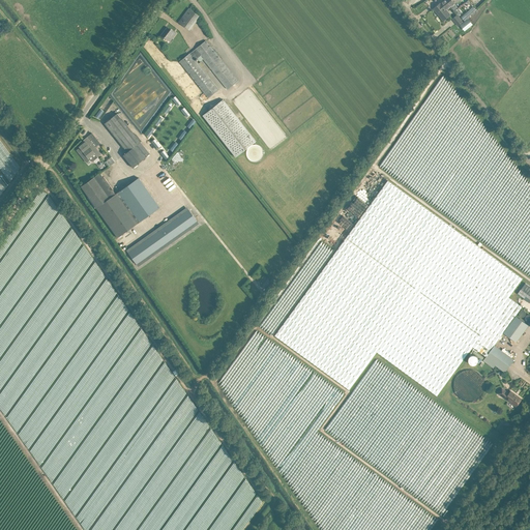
[(444,0),(441,3),(444,6),(445,6),(447,9),(448,9),(451,7),(457,15),(458,15),(459,16),(462,12),(454,4),(455,4),(454,3),(452,0),(451,0),(444,0)]
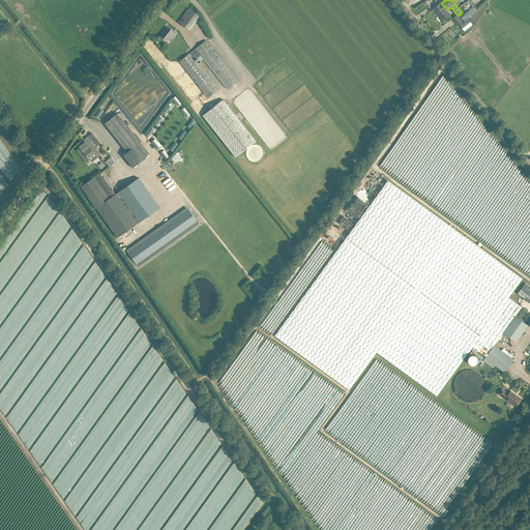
[(446,9),(447,9),(445,6),(444,6),(441,3),(434,8),(443,21),(450,15),(446,9)]
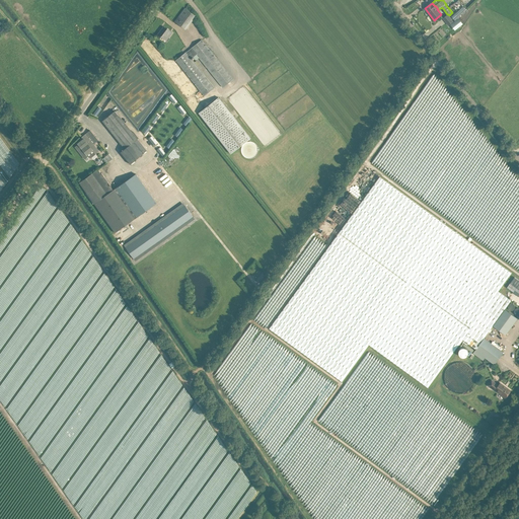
[(468,9),(465,6),(463,8),(462,7),(452,16),(455,20),(468,9)]
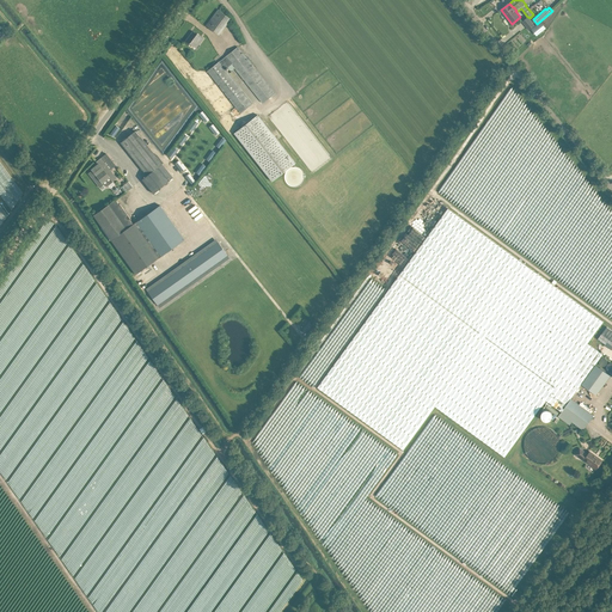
[(219,35),(230,18),(216,10),(206,26),(219,35)]
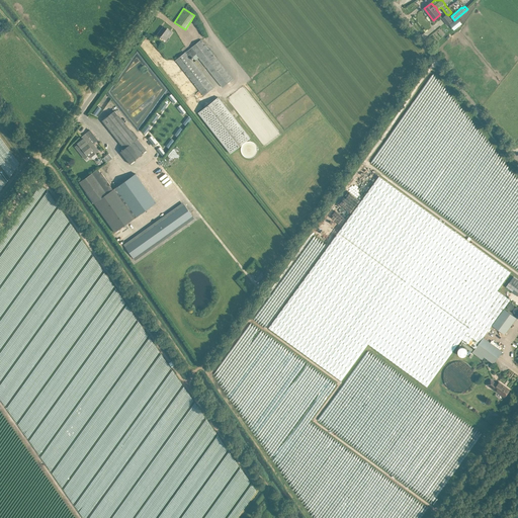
[(451,22),(452,21),(448,15),(447,14),(446,14),(442,18),(447,25),(451,22)]
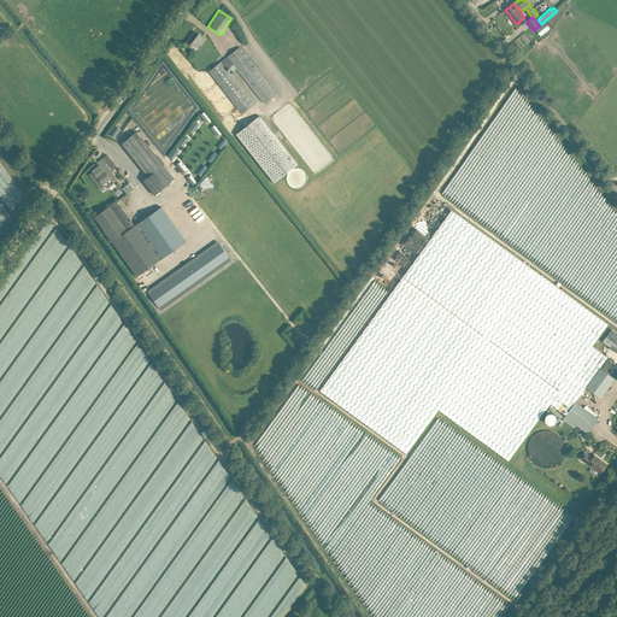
[(540,35),(550,28),(545,23),(536,30),(540,35)]
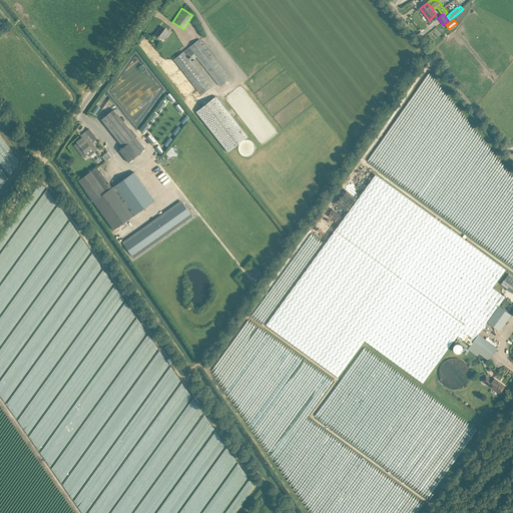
[(156,36),(164,41),(169,32),(162,27),(156,36)]
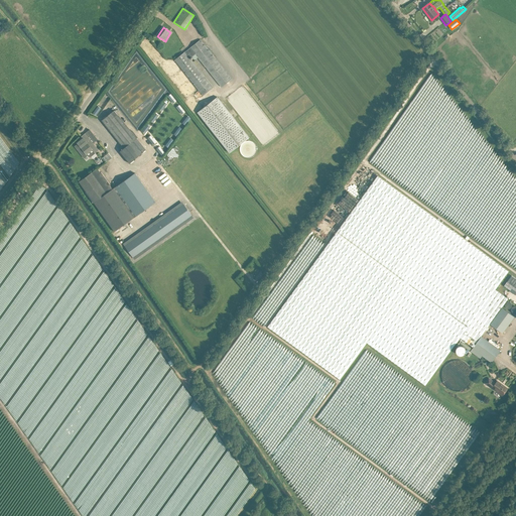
[(201,38),(173,58),(201,96),(213,87),(201,71),(203,70),(195,58),(198,56),(220,87),(231,79),(201,38)]
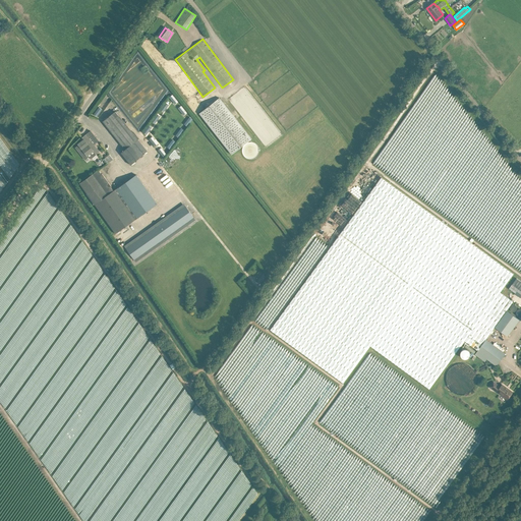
[(178,101),(172,94),(169,97),(175,104),(178,101)]
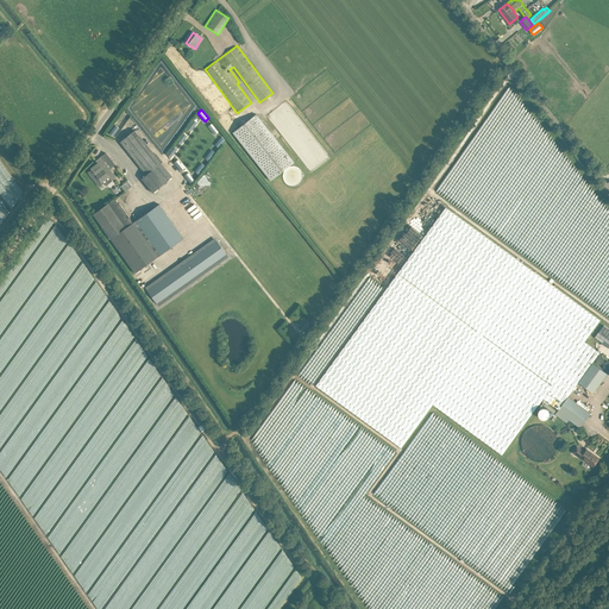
[(294,162),(257,114),(233,133),(270,181),(294,162)]
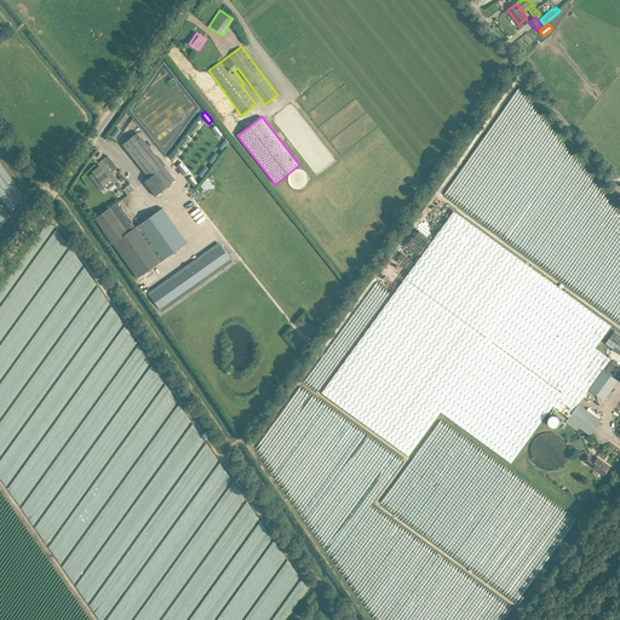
[(195,132),(201,124),(197,121),(191,130),(195,132)]
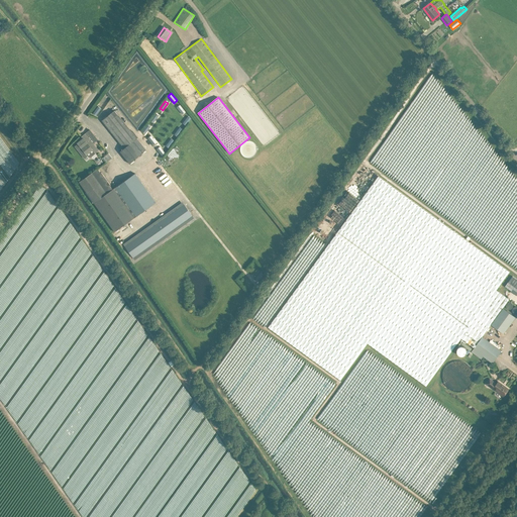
[(185,112),(180,105),(177,107),(183,114),(185,112)]
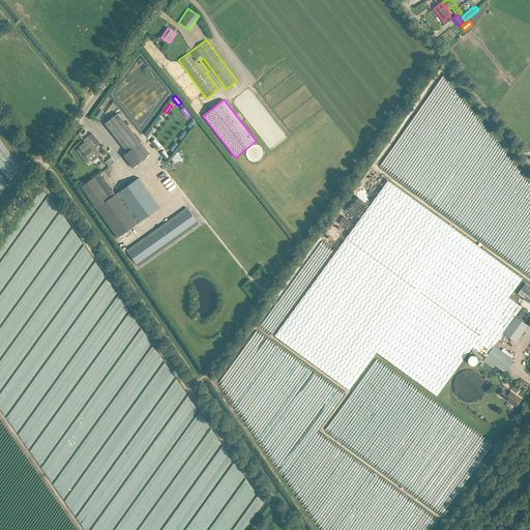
[(98,119),(104,112),(100,109),(95,116),(98,119)]
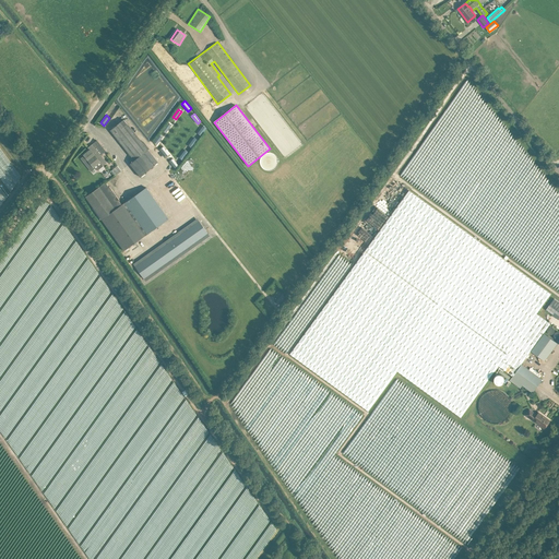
[(142,142),(127,123),(123,119),(110,130),(114,134),(134,161),(130,164),(141,177),(154,166),(158,162),(149,150),(150,149),(144,141),(142,142)]
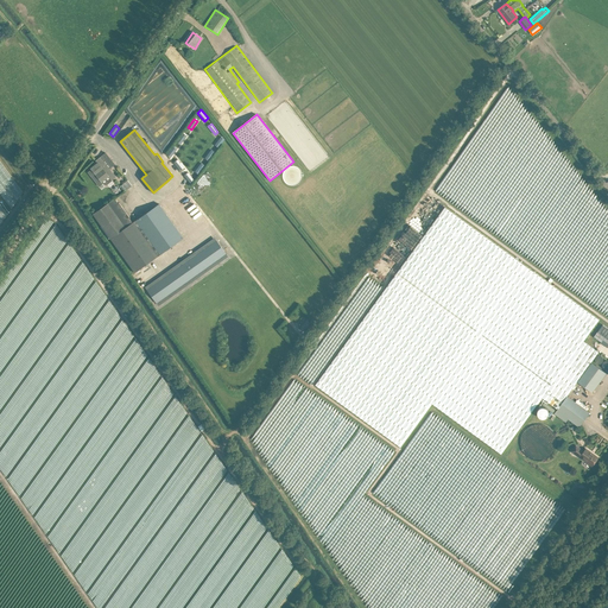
[(181,144),(188,134),(184,132),(177,141),(181,144)]
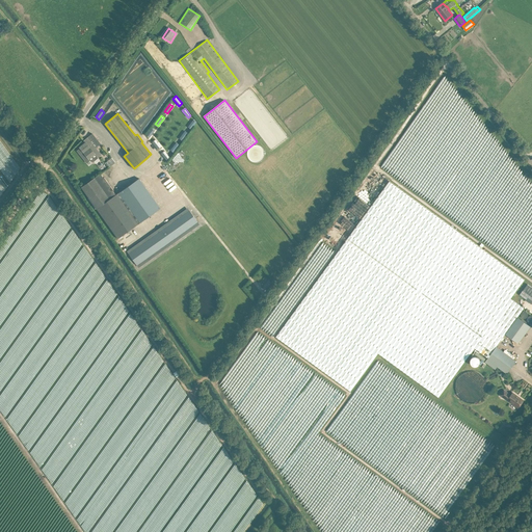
[(191,129),(196,122),(193,120),(188,127),(191,129)]
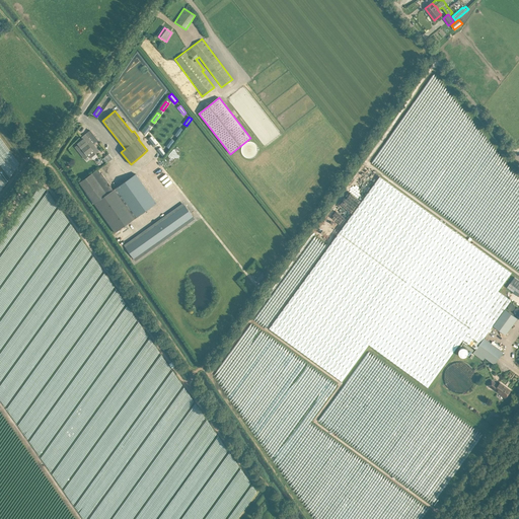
[(146,134),(151,127),(148,125),(143,132),(146,134)]
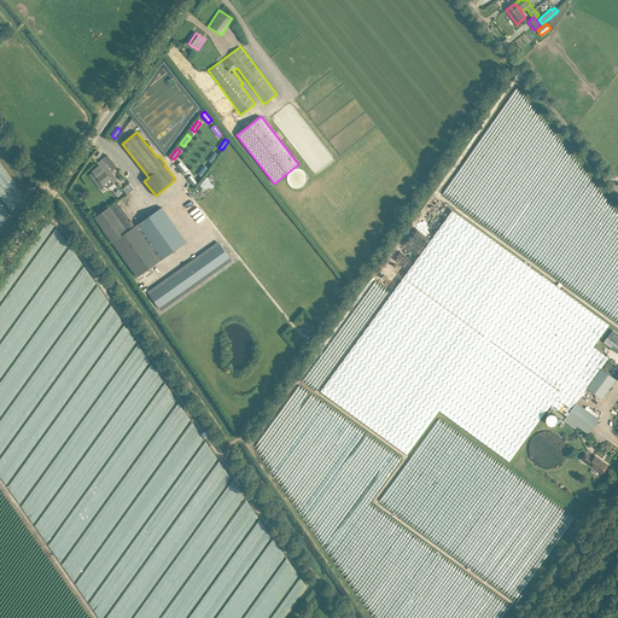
[(213,164),(219,156),(215,152),(209,161),(213,164)]
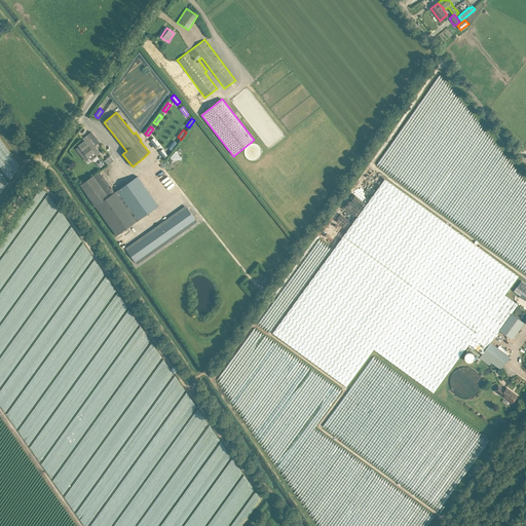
[(79,146),(76,149),(79,153),(85,161),(88,158),(90,160),(92,160),(98,156),(97,155),(101,153),(95,146),(100,142),(91,133),(83,139),(84,141),(79,146)]
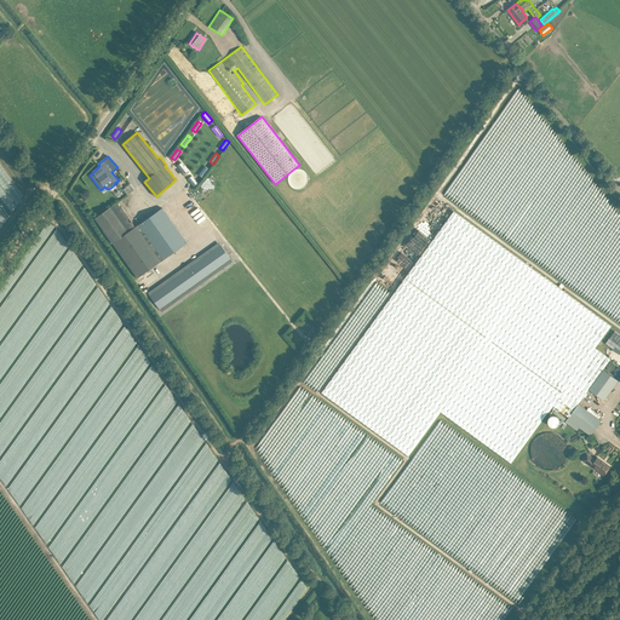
[(188,171),(181,164),(178,166),(184,174),(188,171)]
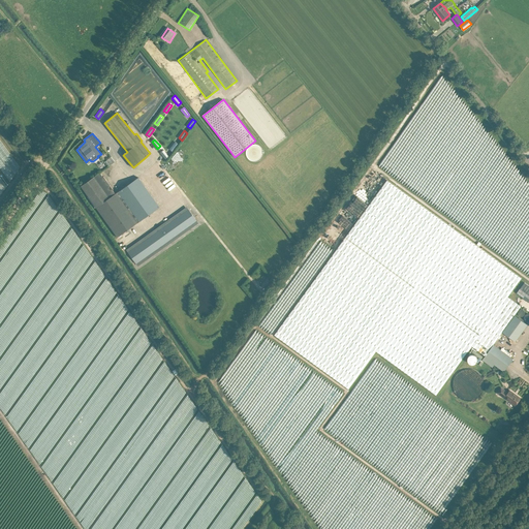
[(173,152),(179,145),(176,142),(169,149),(173,152)]
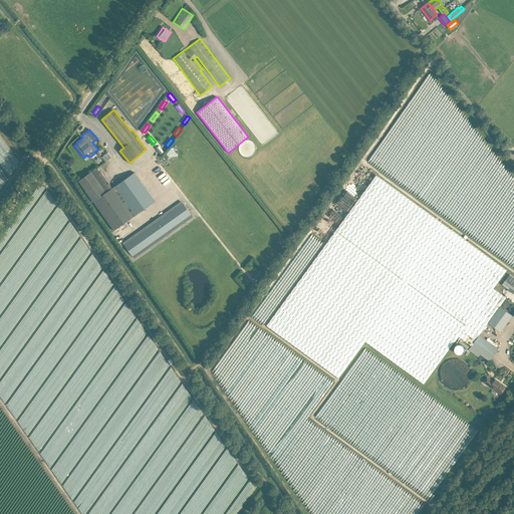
[(165,153),(159,146),(156,149),(162,156),(165,153)]
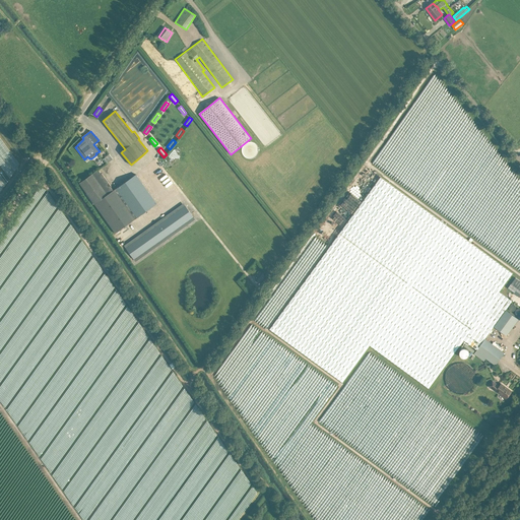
[(108,164),(113,159),(109,154),(104,158),(108,164)]
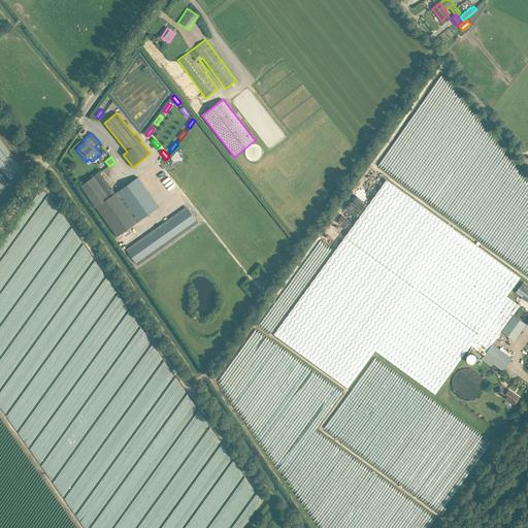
[(80,186),(96,207),(117,236),(159,206),(138,176),(114,193),(112,189),(103,175),(103,176),(100,172),(80,186)]
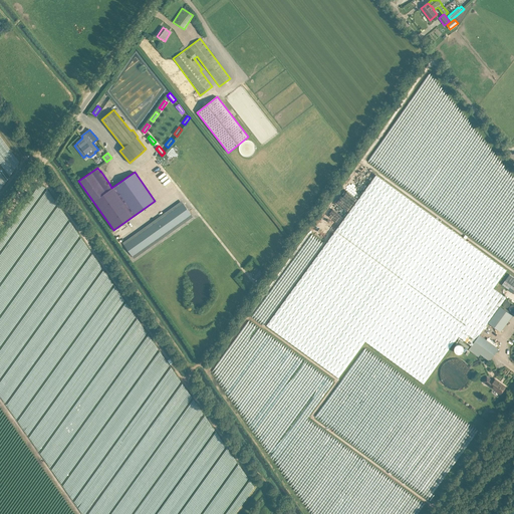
[(507,270),(445,226),(375,176),(266,325),(338,377),(365,341),(424,383),(458,335),(471,344),(488,323),(488,322),(500,331),(512,315),(500,306),(506,298),(493,288),(507,270)]
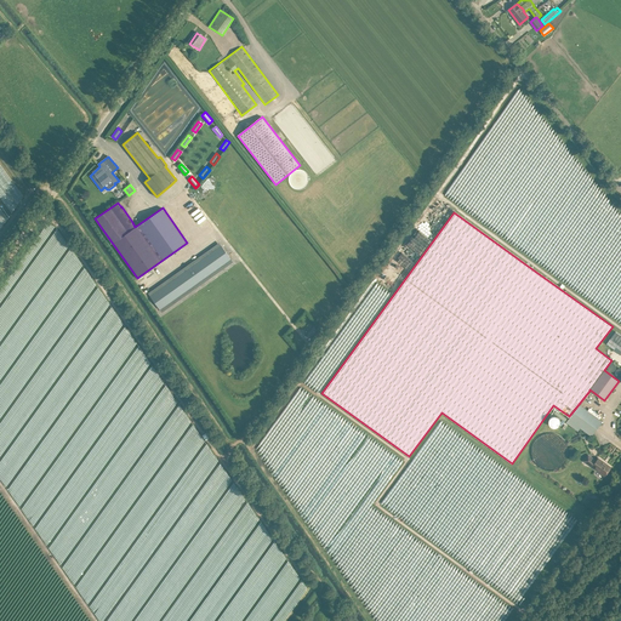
[(222,245),(151,296),(160,309),(231,258),(222,245)]
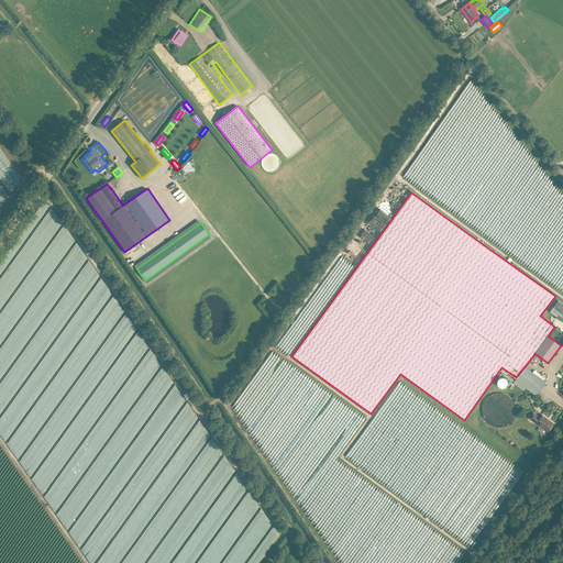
[(280,309),(287,300),(284,297),(276,306),(280,309)]
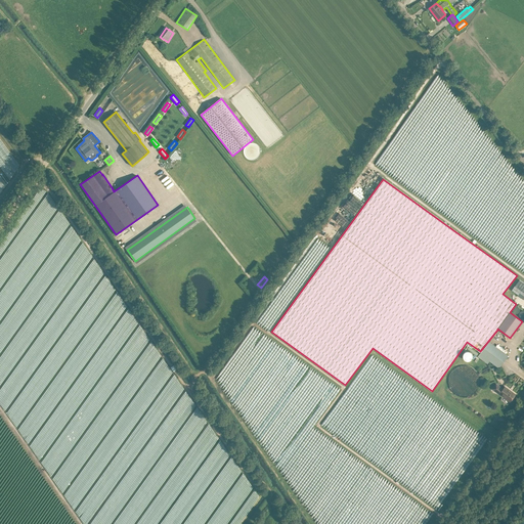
[(523,282),(519,279),(512,291),(518,295),(520,293),(523,296),(523,282)]
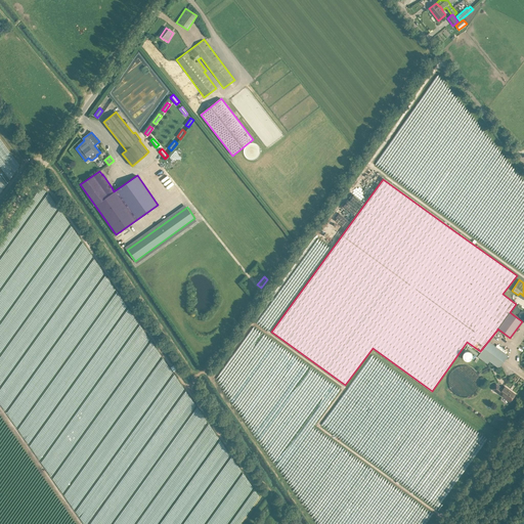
[(508,355),(504,352),(488,342),(478,356),(487,363),(489,361),(498,368),(508,355)]
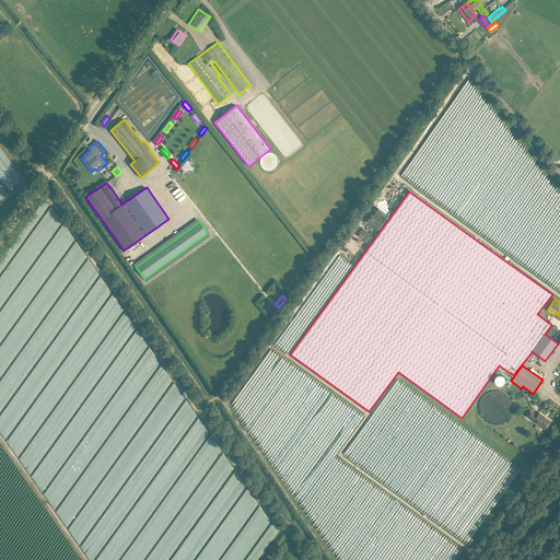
[(531,410),(526,416),(538,424),(538,423),(546,429),(551,421),(539,413),(537,416),(531,410)]
